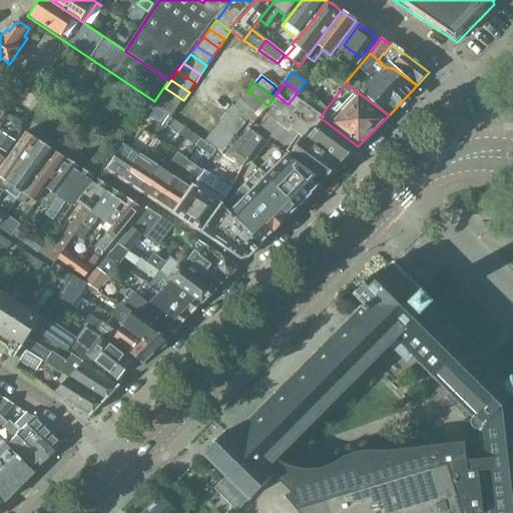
[(183,100),(165,88),(159,97),(177,109),(183,100)]
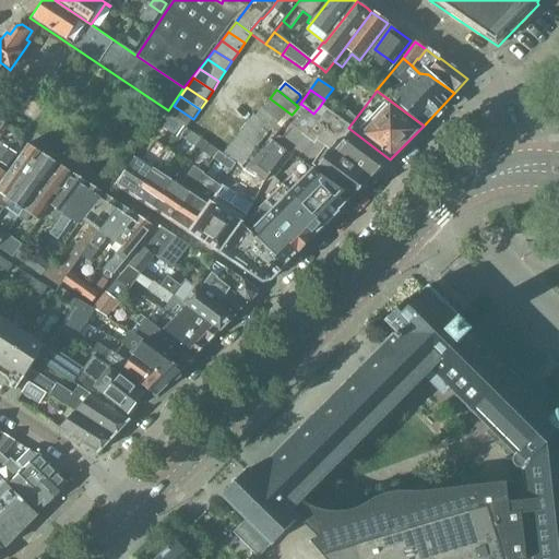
[(270,98),(262,108),(284,123),(292,115),(270,98)]
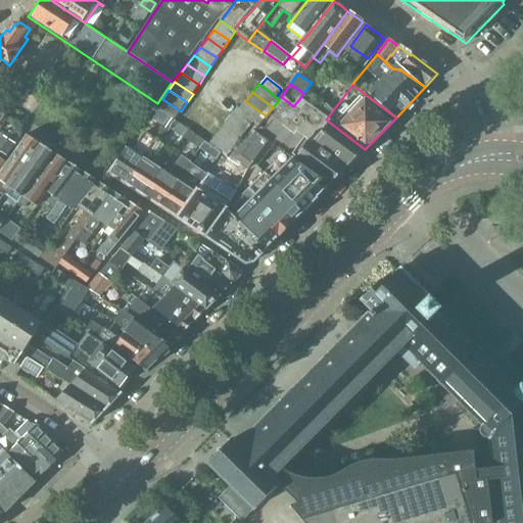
[(346,168),(365,149),(326,120),(299,99),(293,106),(283,98),(269,115),(273,119),(294,135),(297,132),(346,168)]
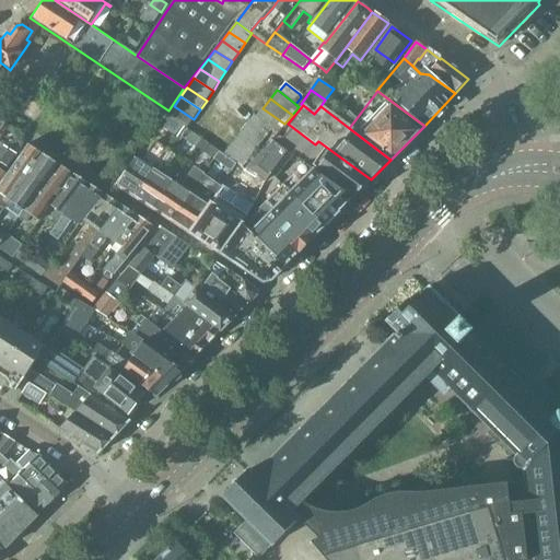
[(194,119),(174,106),(166,117),(186,130),(194,119)]
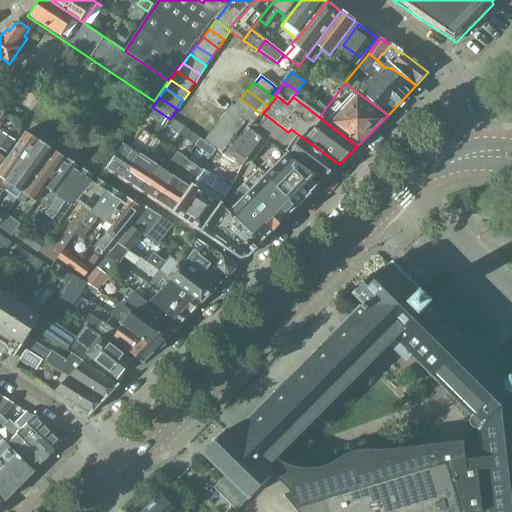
[(240,99),(234,107),(254,122),(260,113),(240,99)]
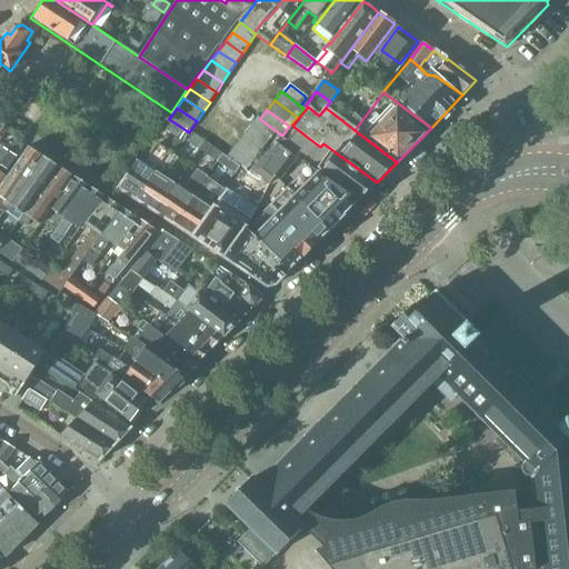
[(260,119),(253,128),(270,140),(275,132),(280,137),(282,136),(260,119)]
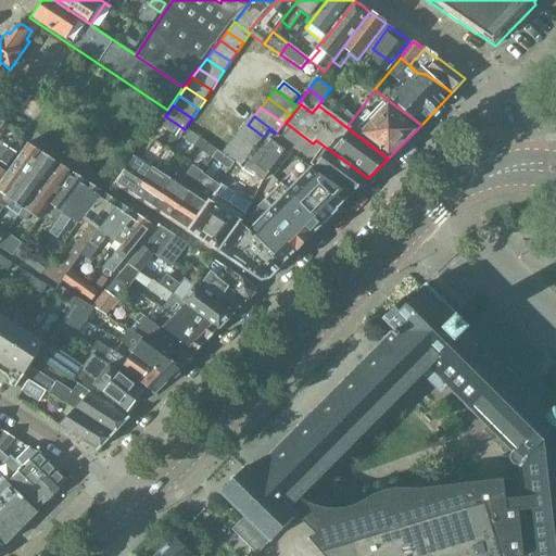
[(247,124),(239,134),(256,146),(264,137),(248,125),(247,124)]
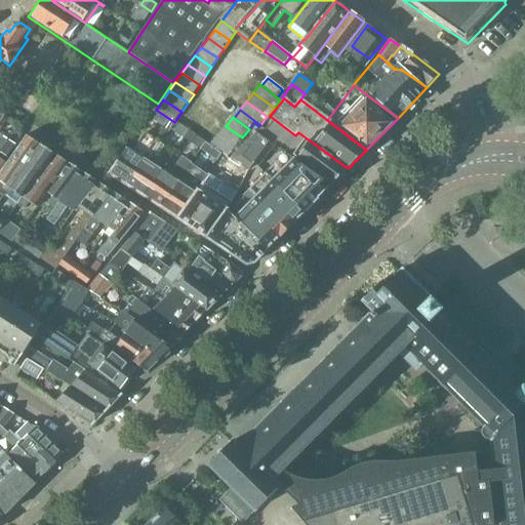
[(348,168),(298,132),(295,135),(274,119),(264,131),(273,138),(270,143),(274,146),(285,154),(330,187),(348,168)]
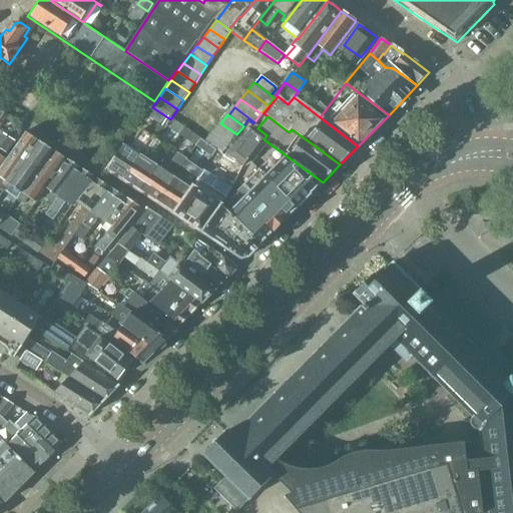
[(220,123),(214,131),(230,142),(236,134),(220,123)]
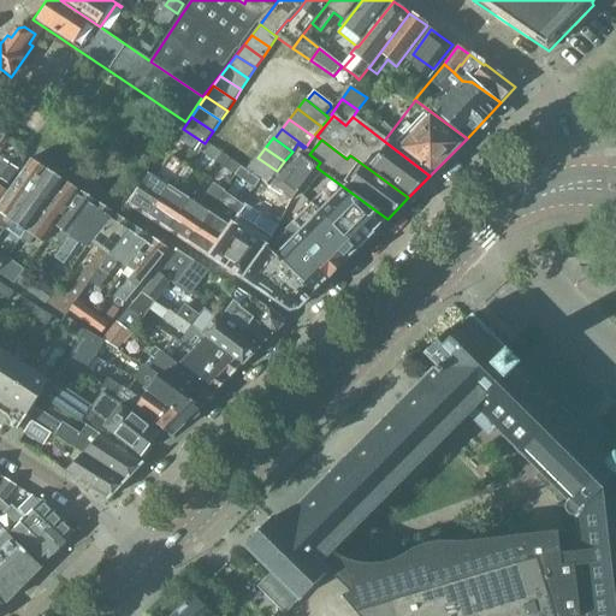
[(10,164),(19,170),(27,158),(17,153),(10,164)]
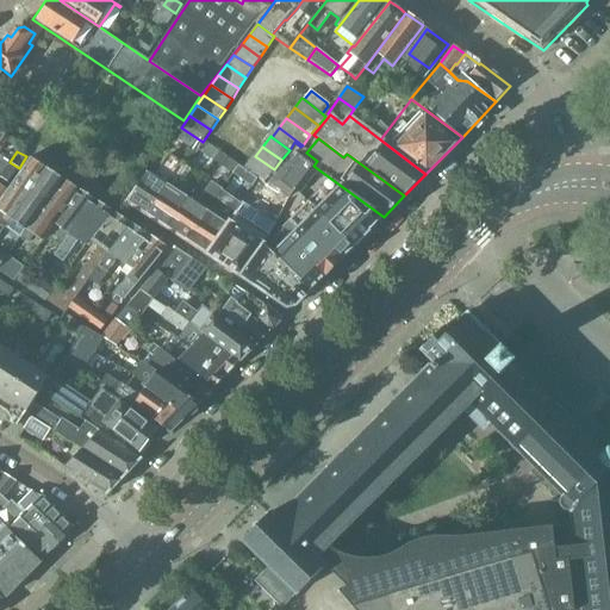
[(296,153),(271,184),(290,198),(294,191),(299,194),(318,169),(313,166),(297,154),(296,153)]
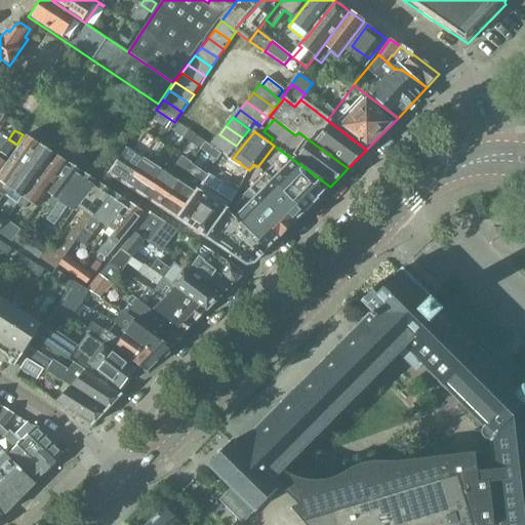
[(219,134),(212,145),(231,159),(239,150),(235,147),(236,146),(219,134)]
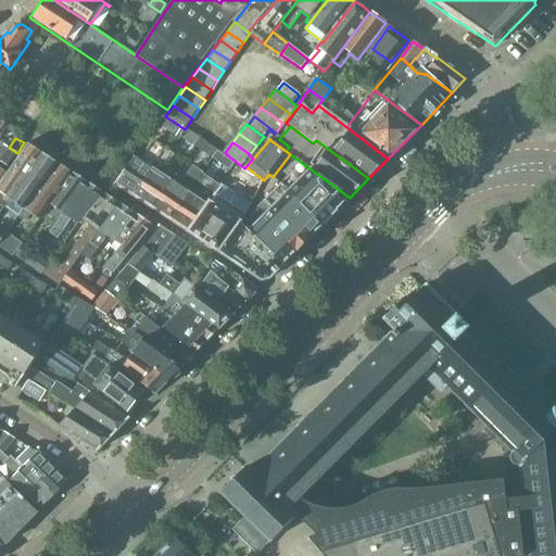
[(43,153),(28,143),(0,185),(0,187),(7,191),(0,199),(8,203),(43,153)]
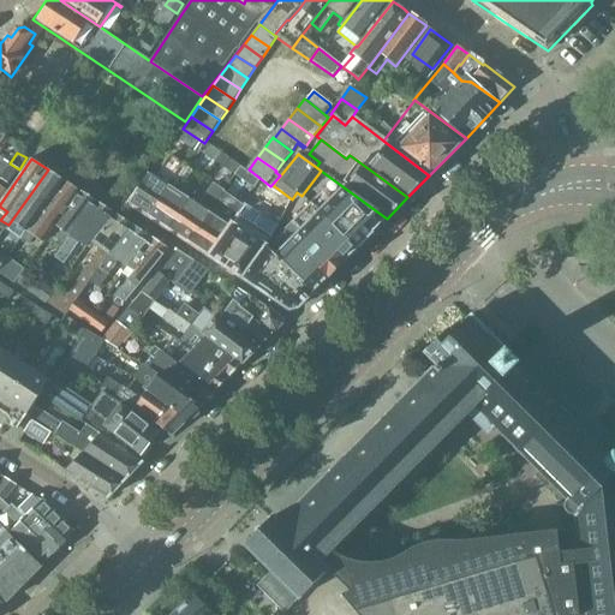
[(261,181),(242,167),(234,177),(255,190),(261,181)]
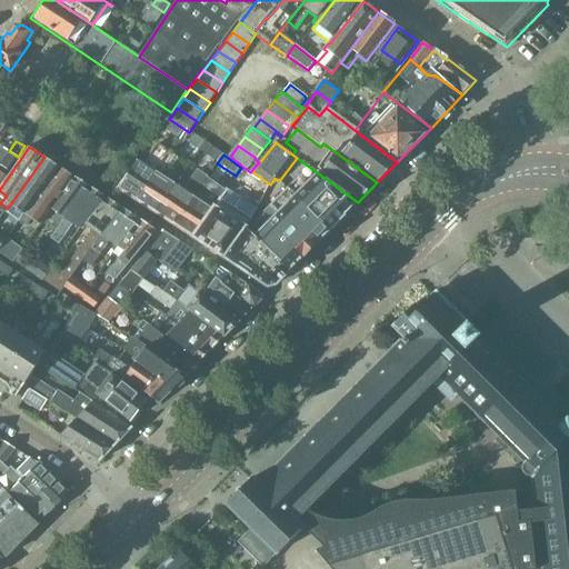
[(22,217),(33,201),(59,166),(45,157),(8,208),(22,217)]
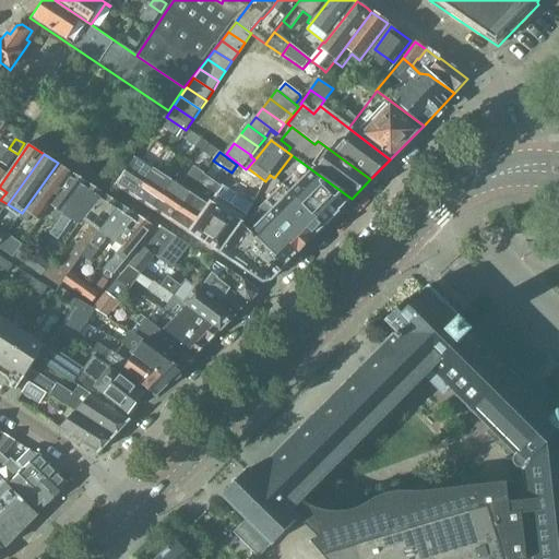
[(134,199),(154,170),(135,158),(116,187),(134,199)]
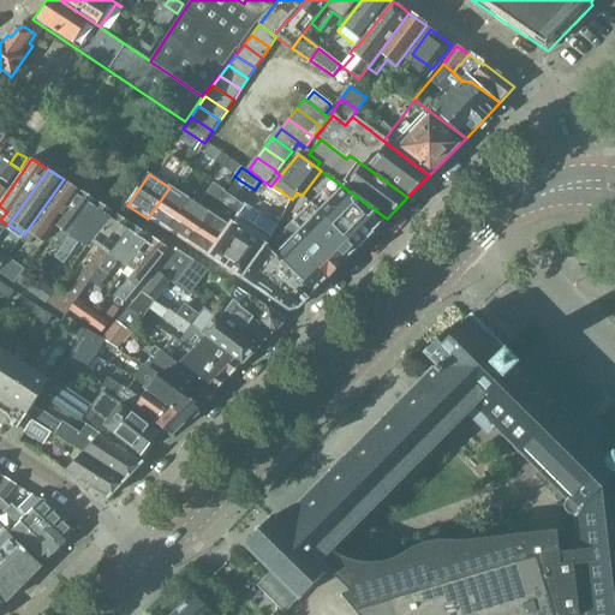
[(81,191),(64,179),(36,218),(27,232),(43,244),(55,227),(81,191)]
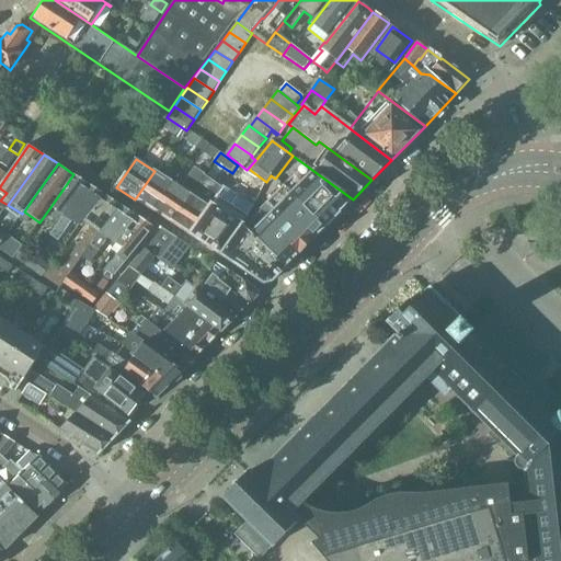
[(327,226),(353,199),(305,164),(283,186),(327,226)]
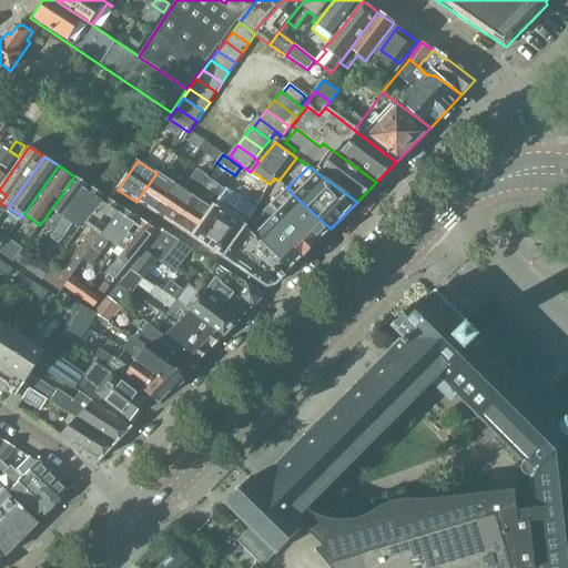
[(154,213),(174,185),(156,173),(137,202),(154,213)]
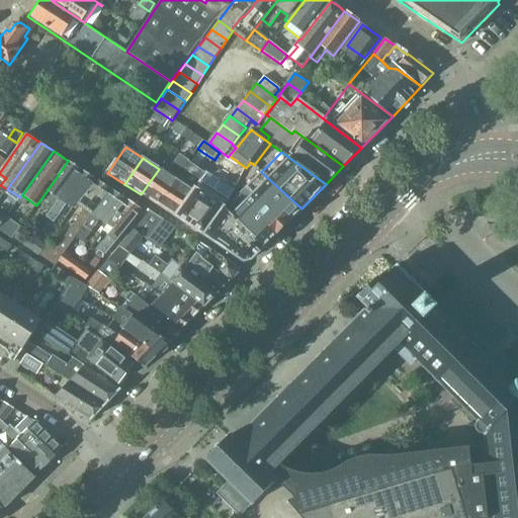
[(83,170),(68,161),(47,191),(52,194),(46,204),(53,209),(83,170)]
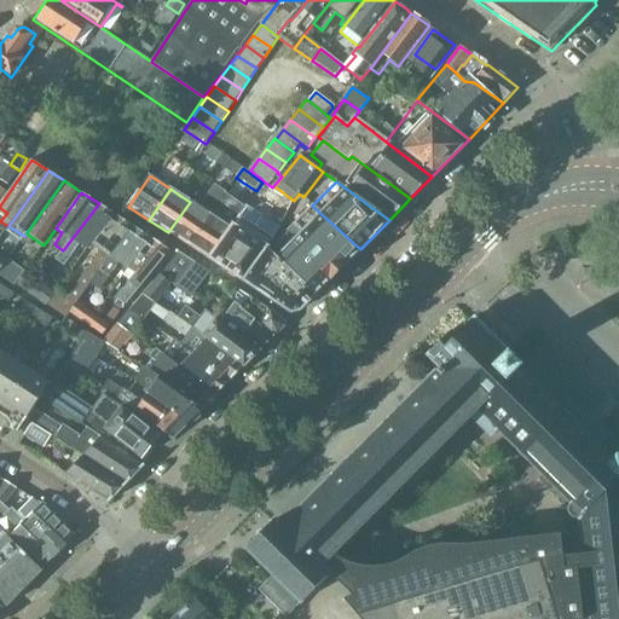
[(210,215),(190,247),(209,259),(231,227),(247,206),(226,192),(210,215)]
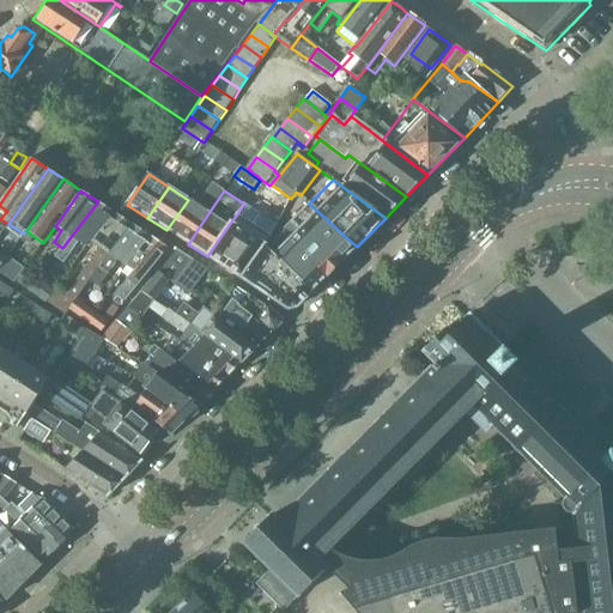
[(167,230),(188,244),(208,213),(188,200),(167,230)]
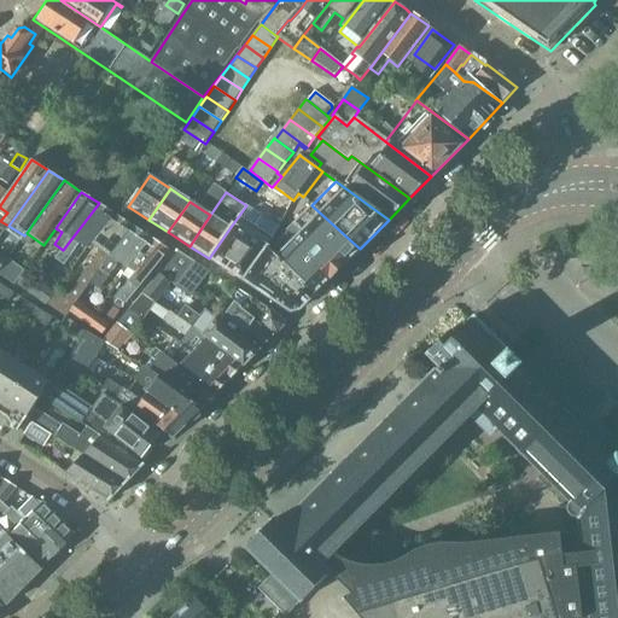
[(115,214),(99,203),(63,250),(57,261),(65,266),(80,245),(88,250),(92,245),(115,214)]
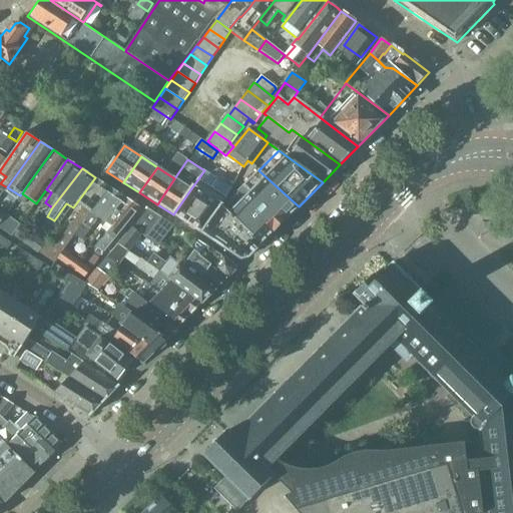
[(224,208),(205,235),(240,260),(240,259),(249,257),(274,232),(286,220),(297,208),(298,208),(299,206),(259,170),(254,174),(243,185),(236,192),(224,208)]
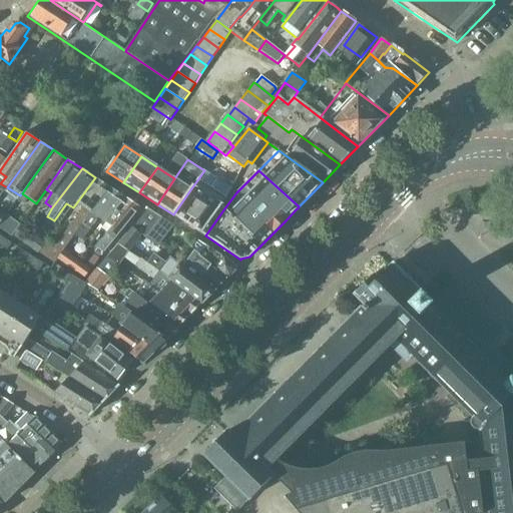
[(80,227),(79,226),(84,219),(85,220),(111,188),(95,177),(76,203),(84,208),(73,225),(79,229),(80,227)]
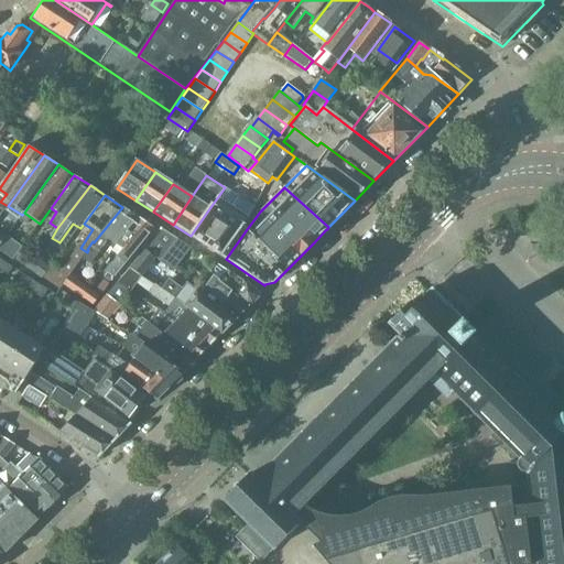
[(91,264),(109,239),(118,246),(139,217),(122,207),(94,242),(93,241),(87,249),(88,250),(87,252),(83,258),(91,263),(91,264)]
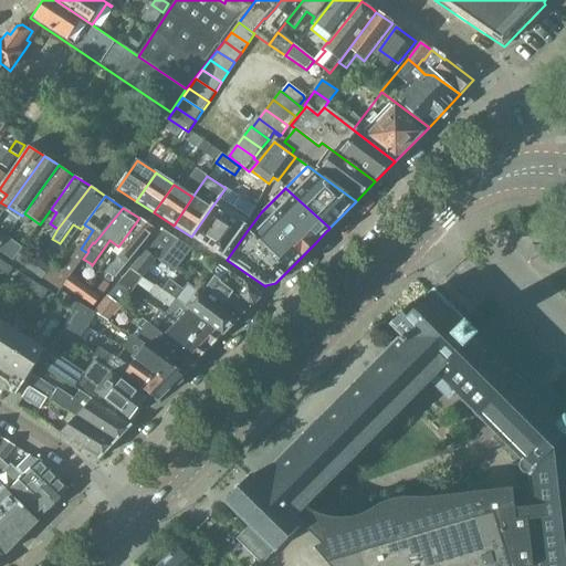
[(208,248),(228,219),(211,208),(191,237),(208,248)]
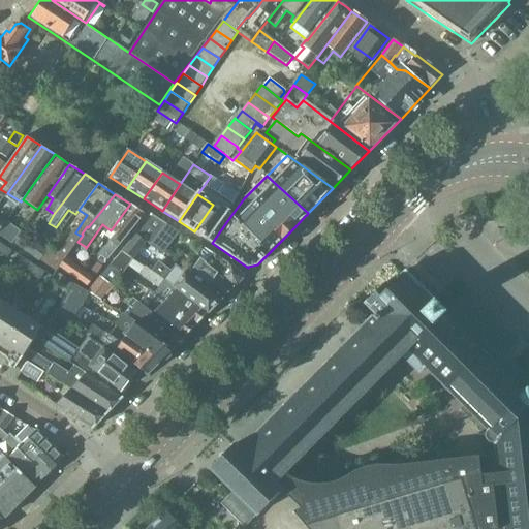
[(99,260),(105,265),(130,232),(131,232),(146,214),(130,204),(111,230),(117,235),(99,255),(101,257),(99,260)]
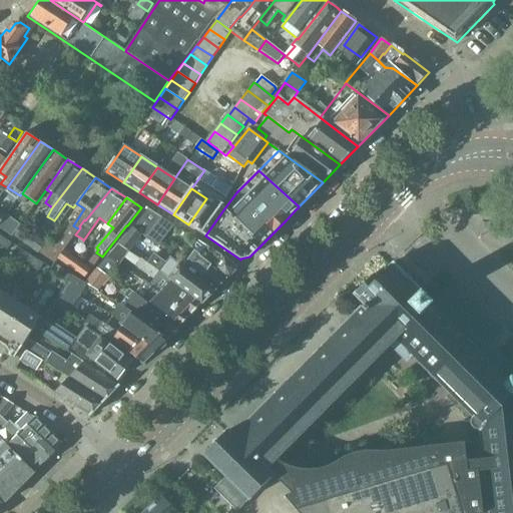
[(203,234),(212,219),(220,208),(206,198),(188,224),(203,234)]
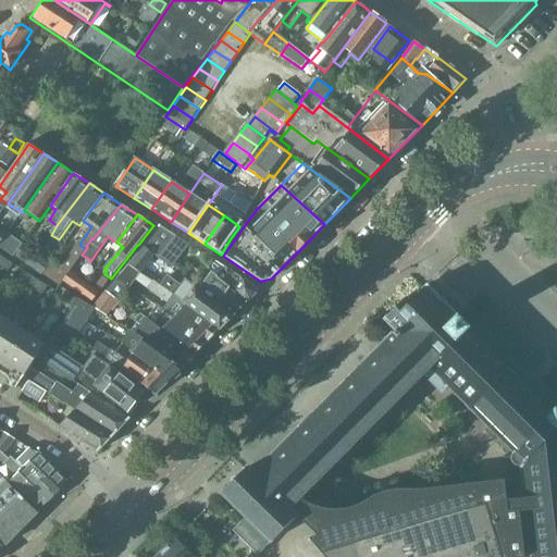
[(160,227),(145,248),(155,256),(173,267),(188,246),(160,227)]
